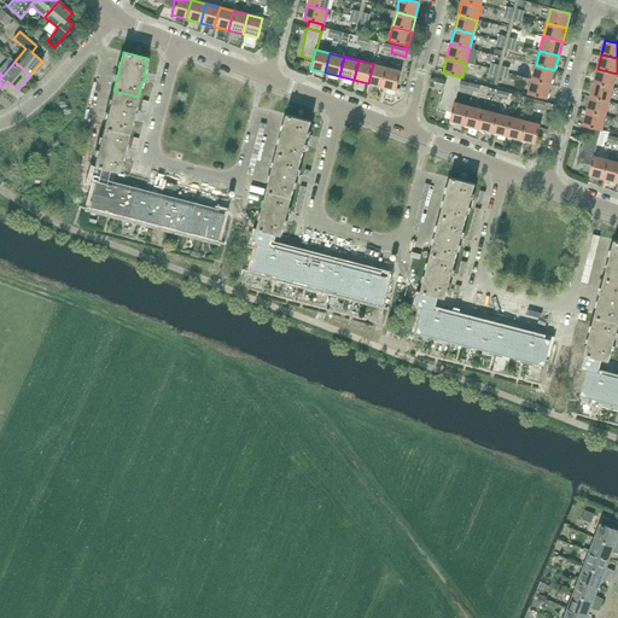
[(383,87),(388,68),(373,64),(368,83),(383,87)]
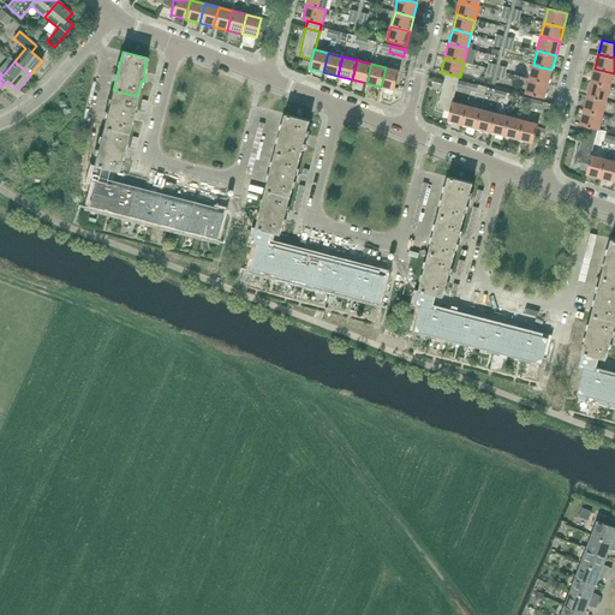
[(548,84),(551,70),(533,65),(530,79),(548,84)]
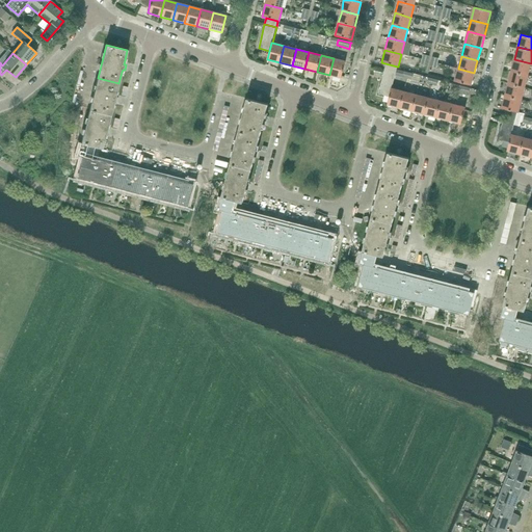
[(341,78),(345,61),(334,58),(329,75),(341,78)]
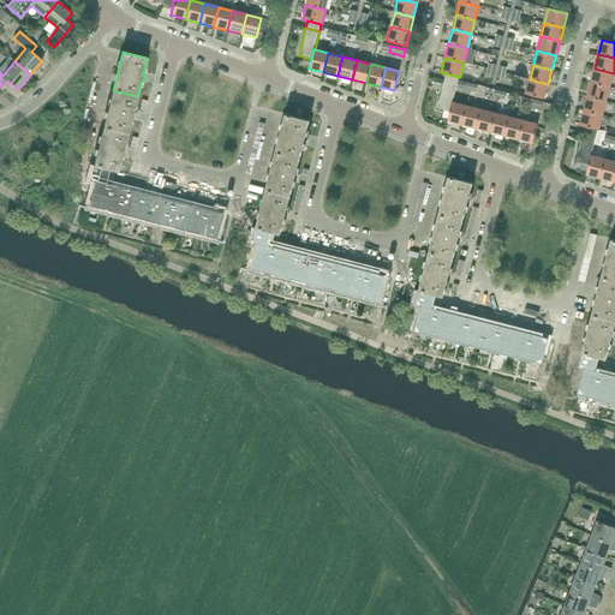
[(610,87),(614,73),(595,69),(591,82),(610,87)]
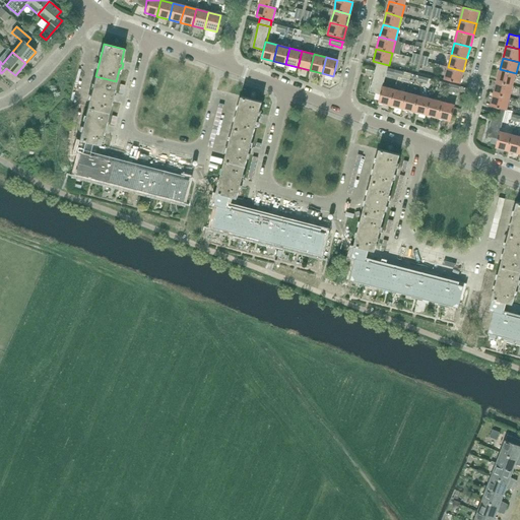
[(387,71),(388,65),(377,62),(376,68),(387,71)]
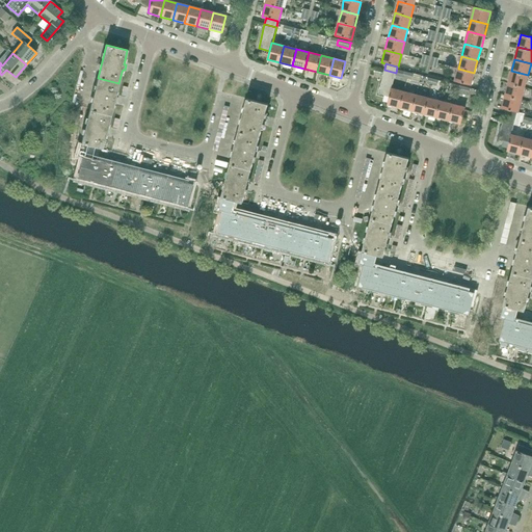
[(471,85),(474,73),(458,69),(454,81),(471,85)]
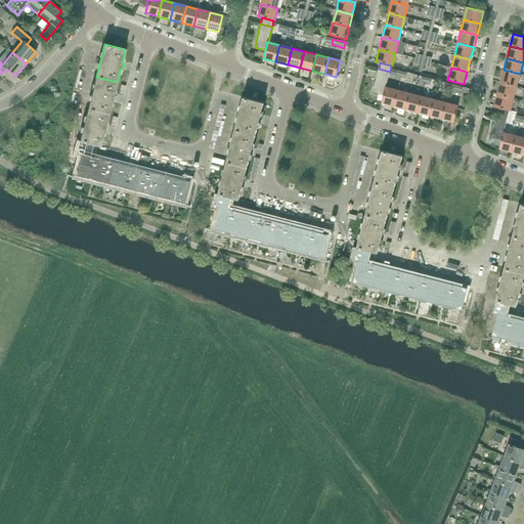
[(386,87),(390,72),(379,69),(373,92),(383,95),(386,87)]
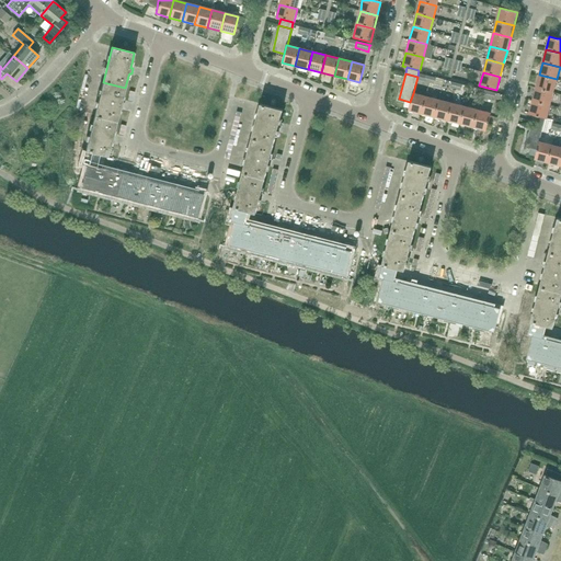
[(552,92),(557,79),(539,75),(536,88),(552,92)]
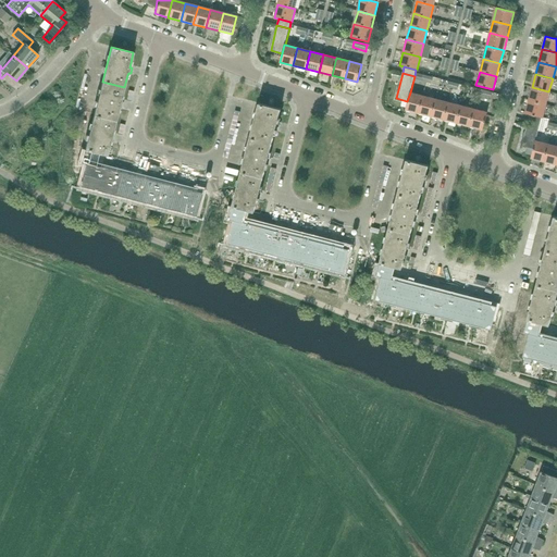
[(440,85),(442,78),(433,76),(433,77),(432,84),(440,85)]
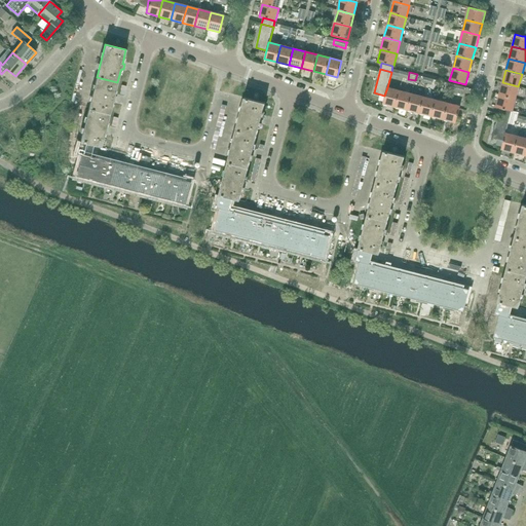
[(115,92),(117,82),(97,77),(88,109),(109,114),(112,104),(112,101),(115,101),(116,97),(114,96),(115,92)]
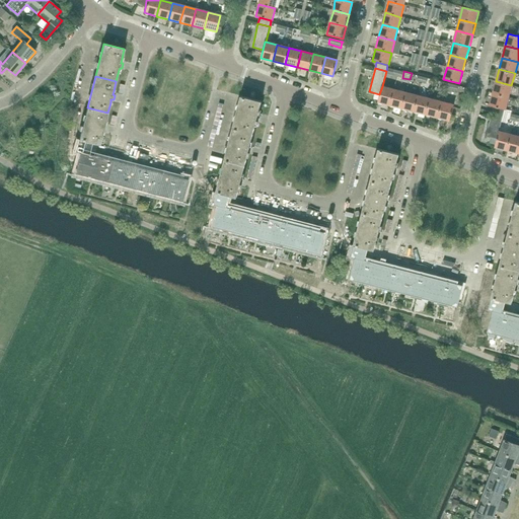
[(508,97),(511,85),(496,81),(492,93),(508,97)]
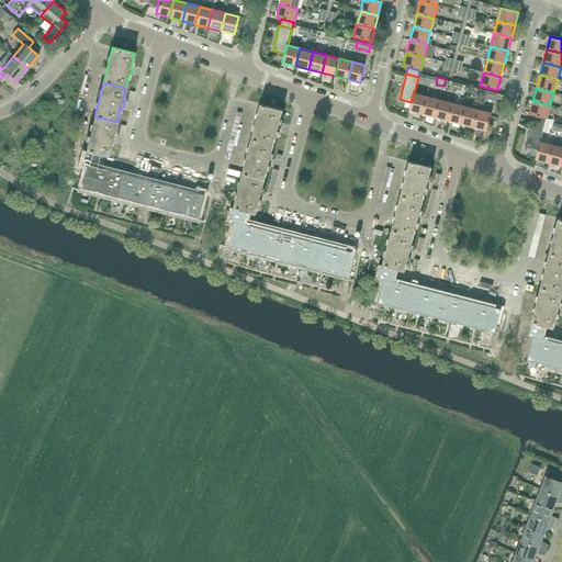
[(483,90),(482,97),(495,100),(495,99),(496,94),(497,94),(497,93),(483,90)]
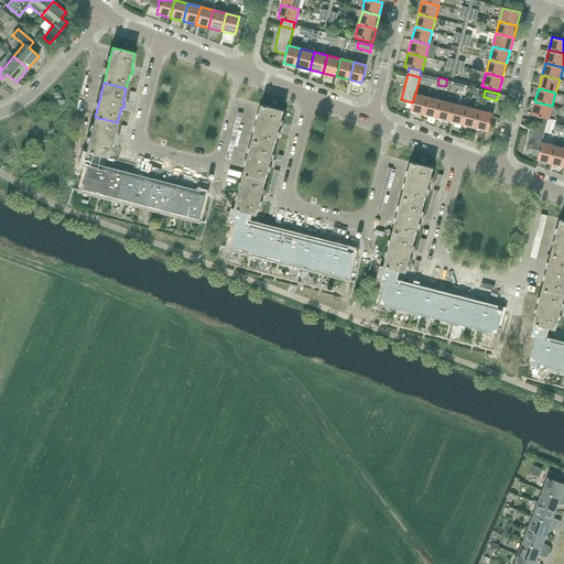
[(429,97),(415,94),(412,102),(410,111),(424,115),(429,97)]
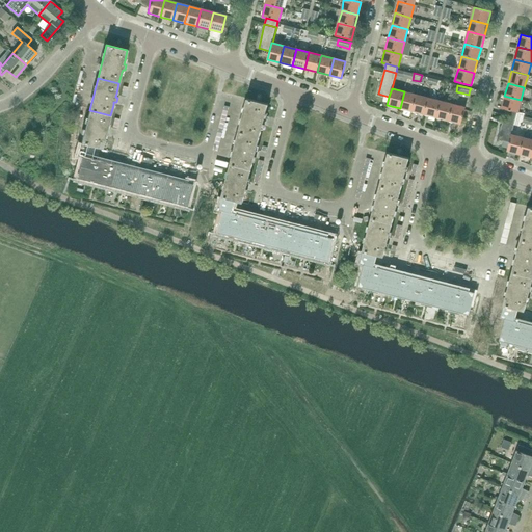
[(411,111),(417,95),(404,91),(400,108),(411,111)]
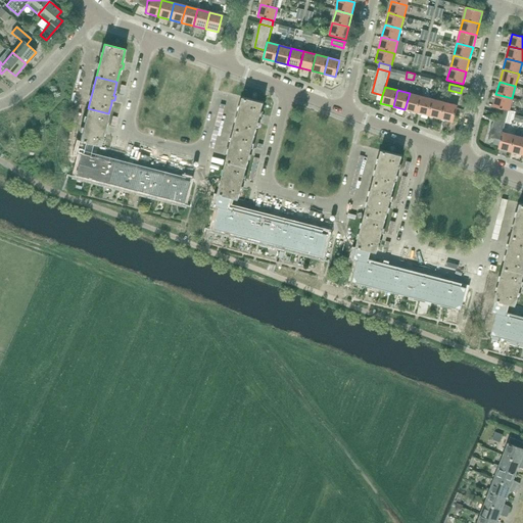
[(417,112),(421,96),(410,93),(405,109),(417,112)]
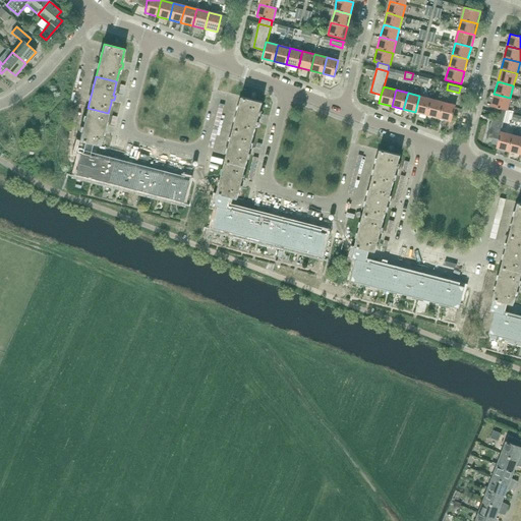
[(507,110),(510,98),(494,94),(490,106),(495,107),(507,110)]
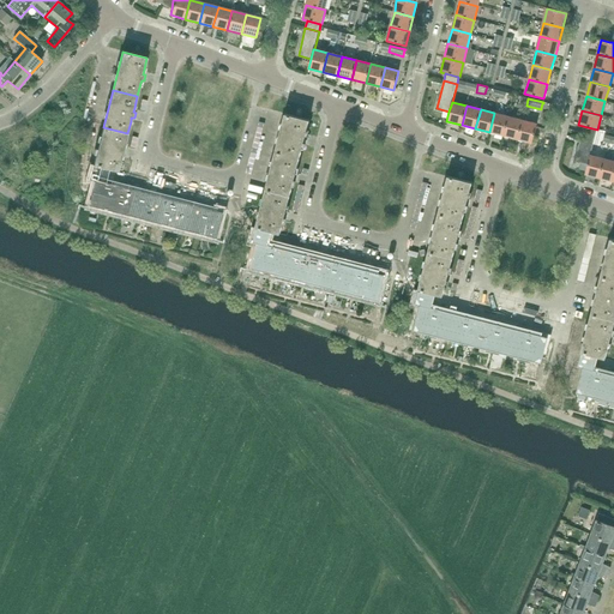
[(504,136),(509,116),(494,113),(489,132),(504,136)]
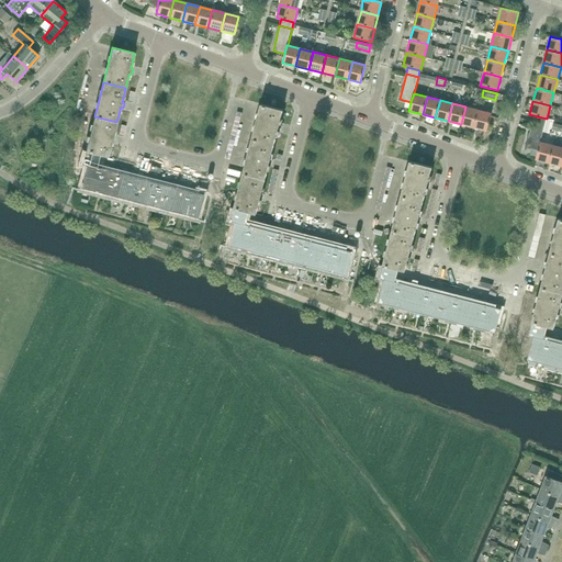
[(283,110),(270,107),(261,104),(251,139),(274,145),(277,136),(278,131),(280,131),(282,125),(279,125),(280,122),(283,110)]
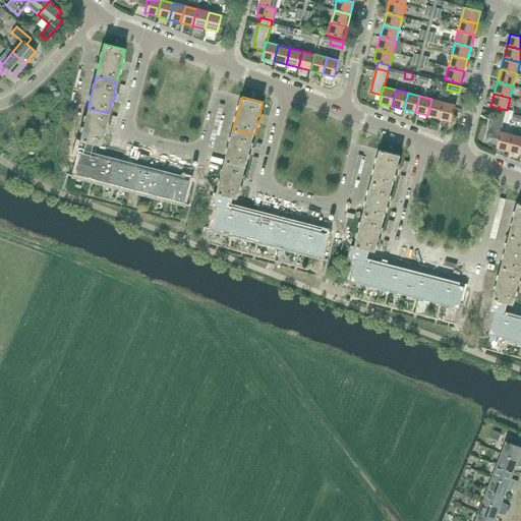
[(440,118),(444,102),(431,99),(427,115),(440,118)]
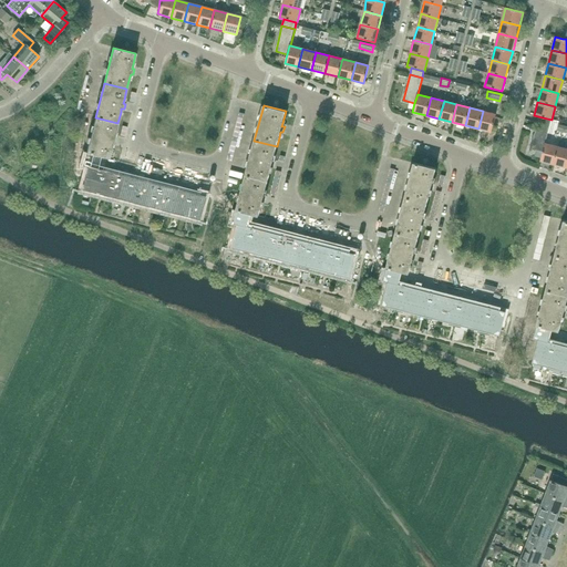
[(492,132),(496,114),(483,111),(478,129),(492,132)]
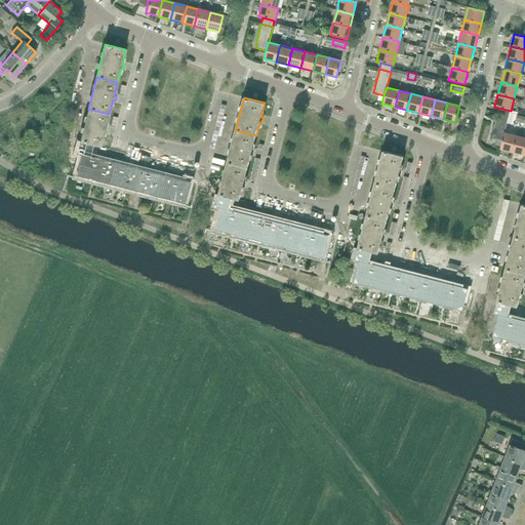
[(515,112),(511,111),(498,108),(497,114),(509,117),(510,115),(514,116),(515,112)]
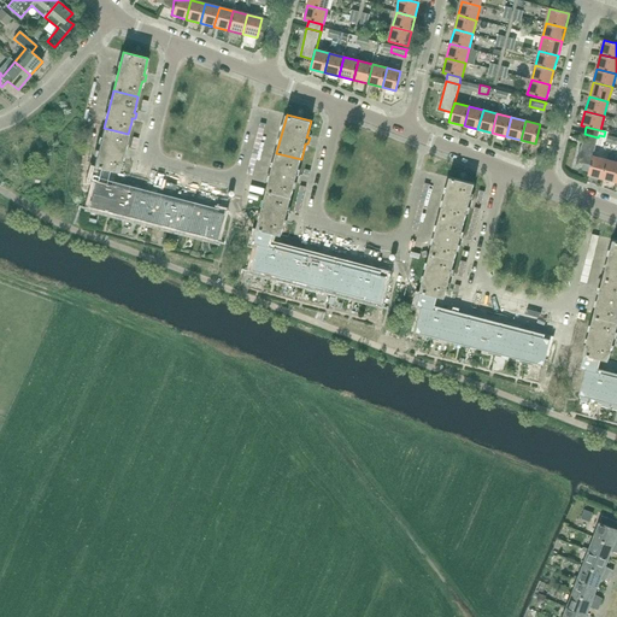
[(124,146),(128,134),(104,128),(94,166),(100,168),(109,170),(118,172),(121,162),(122,156),(125,157),(127,151),(124,150),(124,146)]
